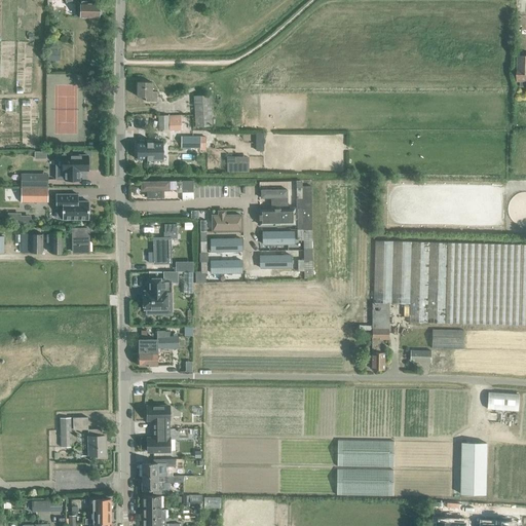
[(101,10),(99,9),(99,3),(86,3),(86,1),(80,1),(80,3),(76,3),(75,16),(99,16),(99,15),(101,14),(101,10)]
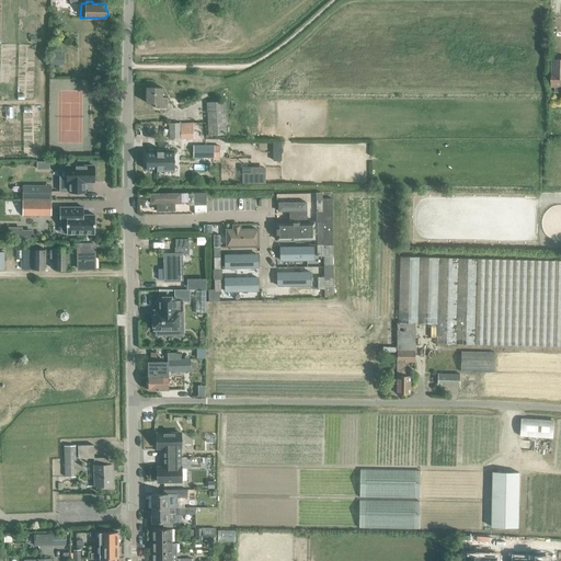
[(560,59),(552,59),(552,73),(551,87),(554,87),(554,92),(560,92),(560,59)]
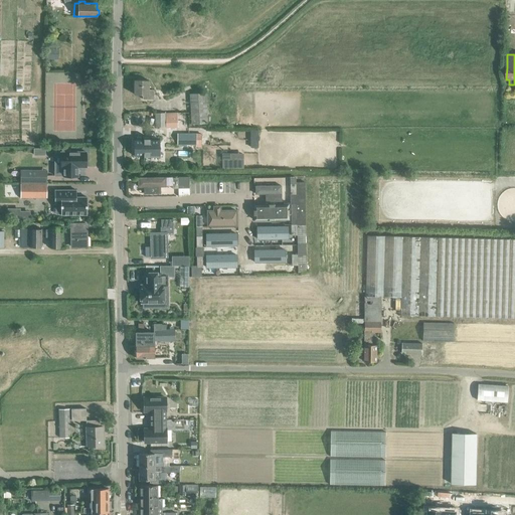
[(135,79),(134,95),(143,95),(142,99),(153,100),(154,90),(148,90),(148,80),(135,79)]
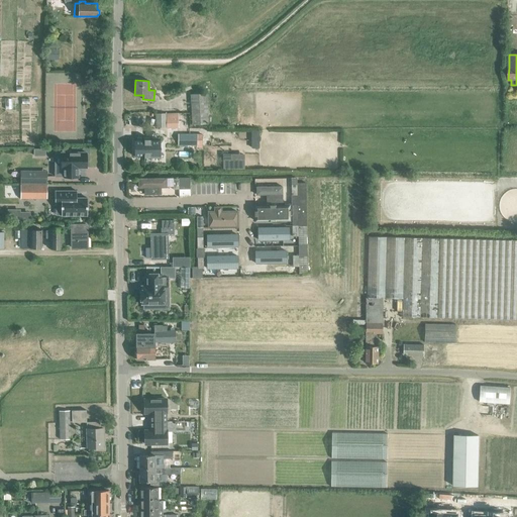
[(88,83),(88,91),(96,92),(96,83),(88,83)]
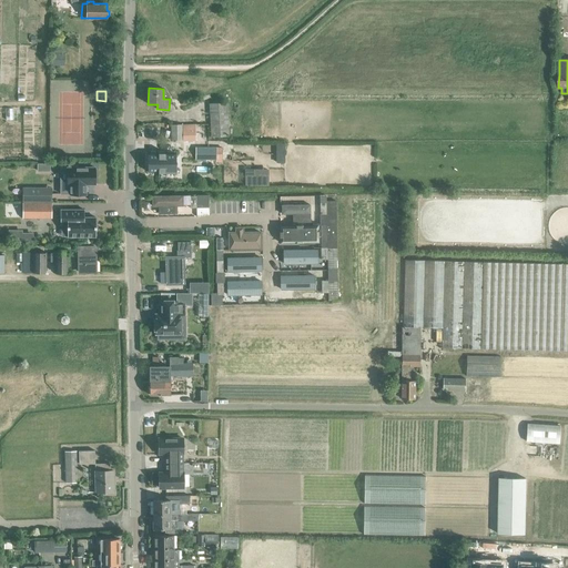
[(209,103),(211,137),(229,137),(226,103),(209,103)]
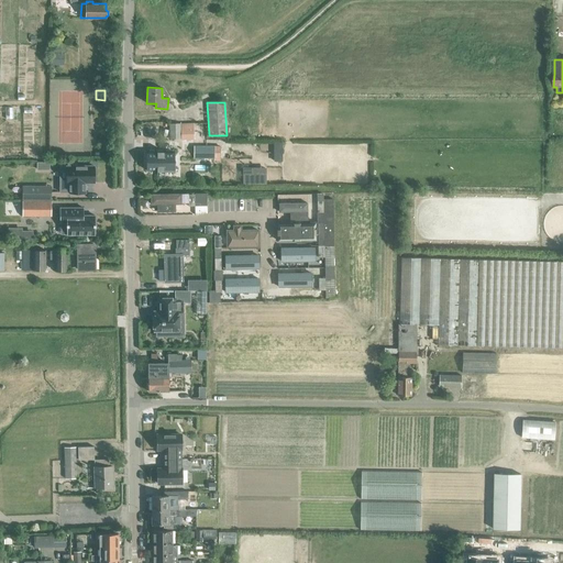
[(180,139),(179,123),(169,123),(169,139),(180,139)]
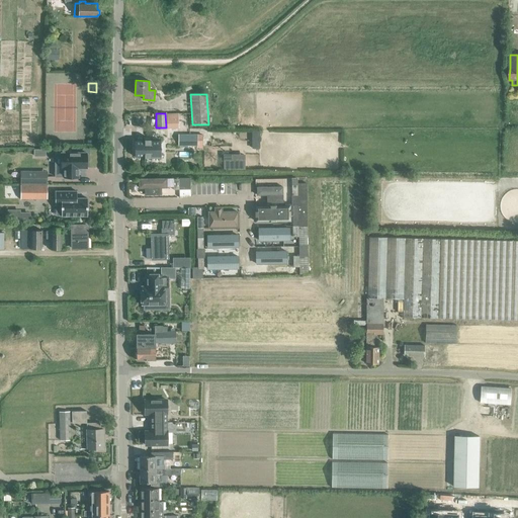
[(176,118),(176,113),(167,113),(167,128),(179,127),(179,118),(176,118)]
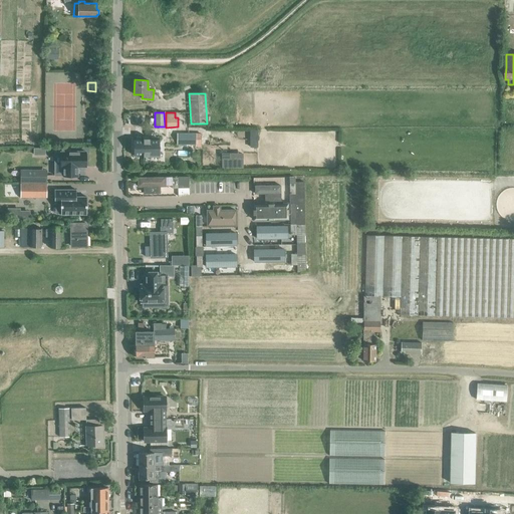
[(196,134),(177,133),(177,144),(195,145),(196,134)]
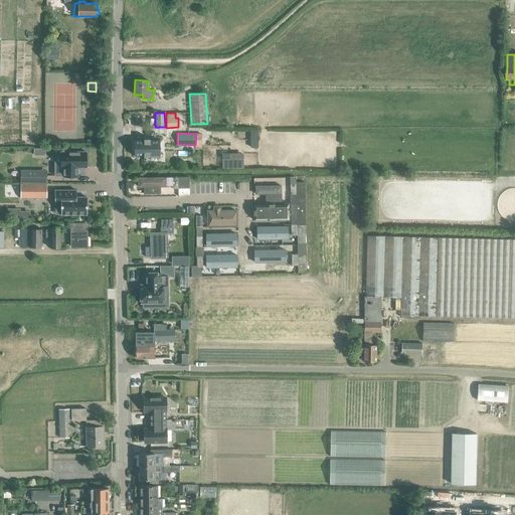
[(134,155),(134,156),(143,156),(143,157),(144,157),(144,156),(148,156),(150,156),(159,156),(159,152),(159,151),(159,141),(160,140),(150,140),(150,138),(149,138),(149,140),(144,140),(144,139),(143,138),(143,140),(134,140),(134,155)]
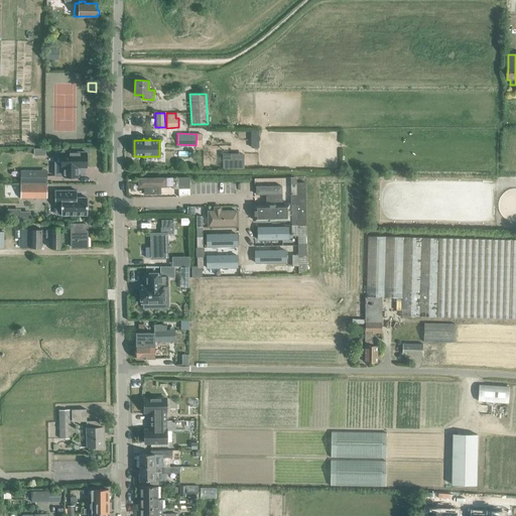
[(86,167),(86,152),(71,152),(71,150),(62,150),(62,152),(60,152),(60,153),(60,166),(54,166),(54,176),(63,176),(78,176),(78,167),(86,167)]
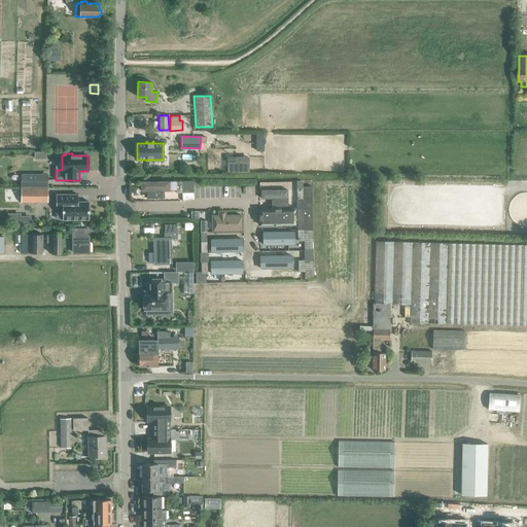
[(249,162),(237,162),(237,156),(229,155),(227,171),(249,172),(249,162)]
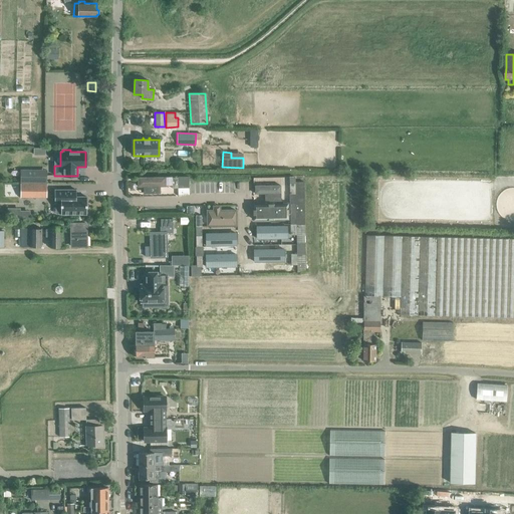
[(46,171),(38,171),(21,170),(21,182),(46,182),(46,175),(46,171)]
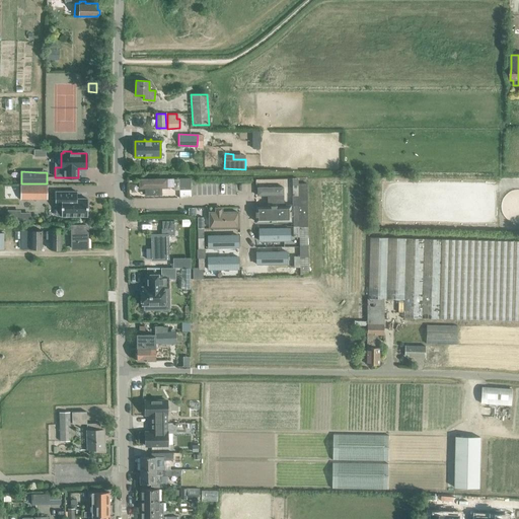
[(166,179),(138,180),(138,191),(166,190),(166,179)]
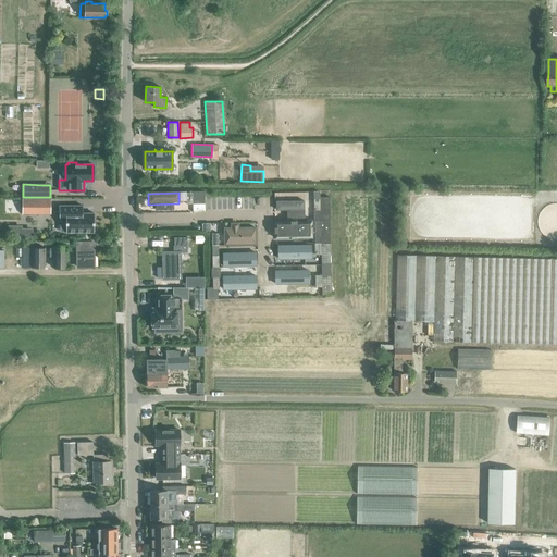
[(320,197),(320,198),(320,210),(321,220),(321,232),(321,243),(321,255),(321,275),(322,287),(322,295),(331,295),(330,264),(330,243),(329,220),(329,197),(320,197)]
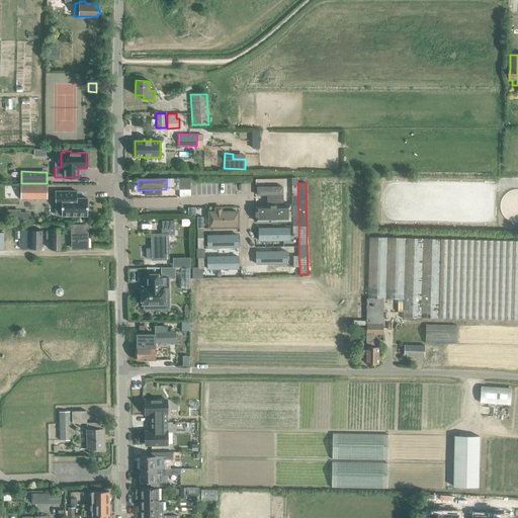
[(21,185),(21,198),(33,198),(33,195),(47,195),(47,185),(21,185)]
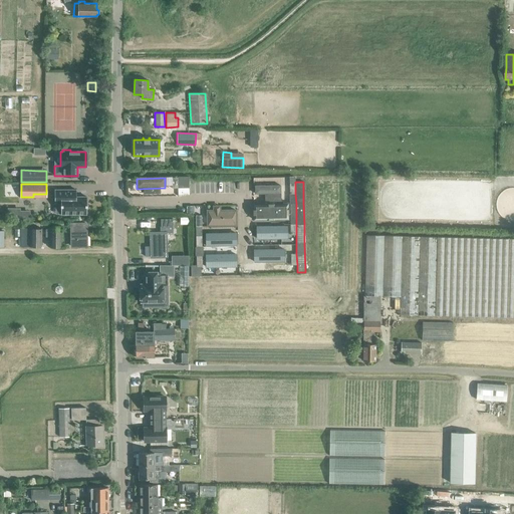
[(280,186),(253,187),(253,195),(264,195),(264,202),(281,202),(280,186)]
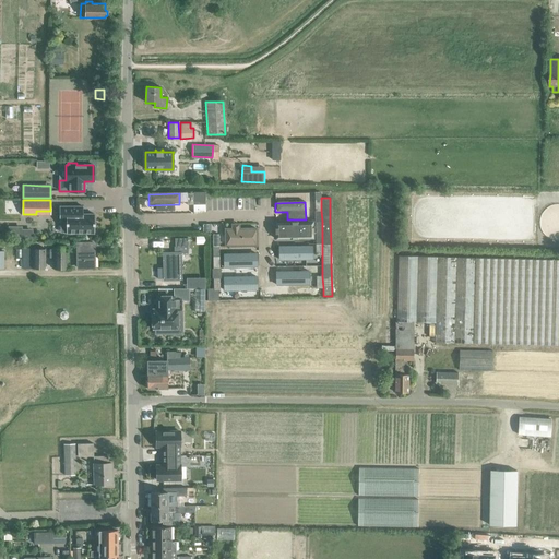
[(205,212),(205,204),(193,204),(193,213),(205,212)]
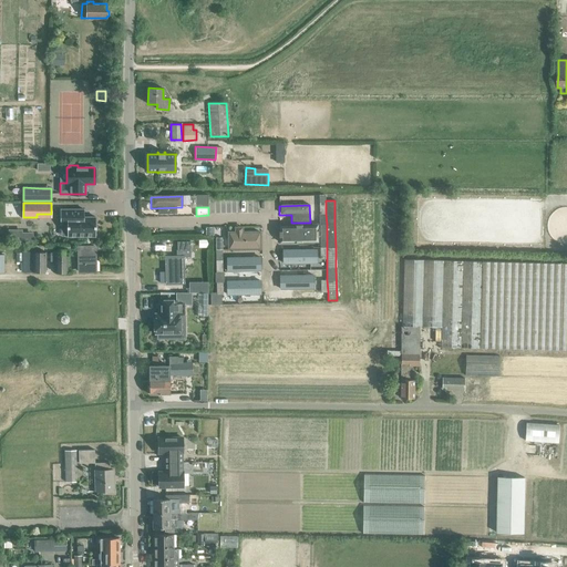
[(84,209),(60,209),(60,225),(66,225),(66,236),(95,236),(95,217),(84,217),(84,209)]
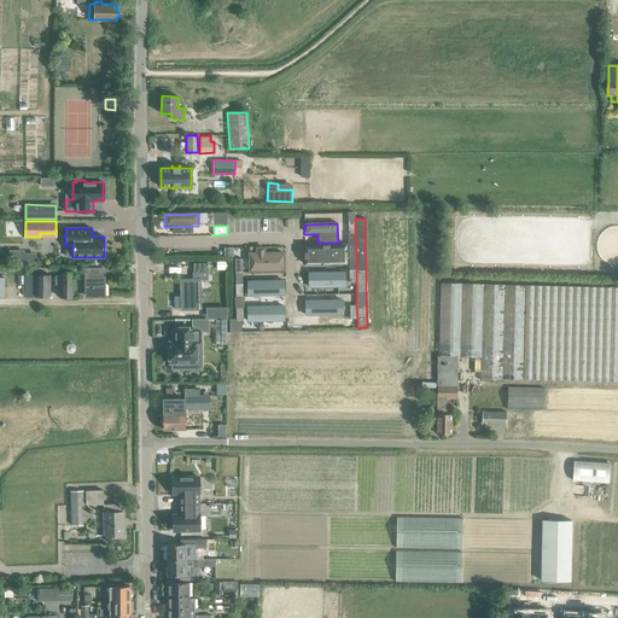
[(16,264),(36,264),(36,252),(25,252),(25,248),(9,249),(10,260),(16,260),(16,264)]
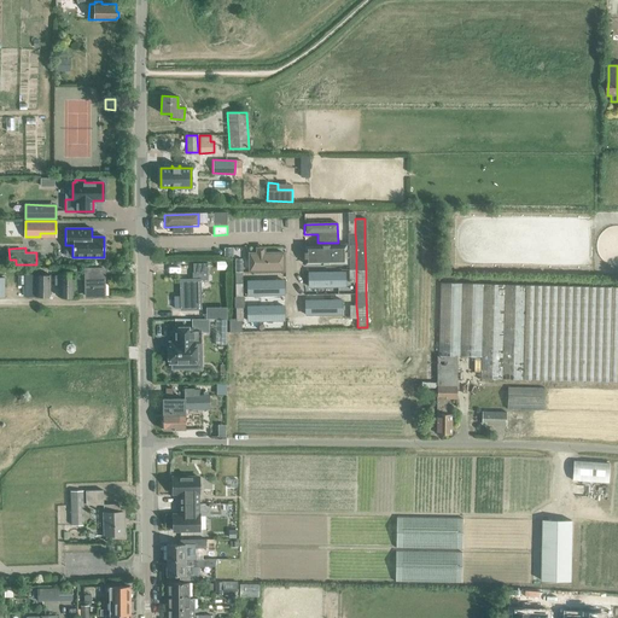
[(343,249),(305,249),(305,262),(343,262),(343,249)]
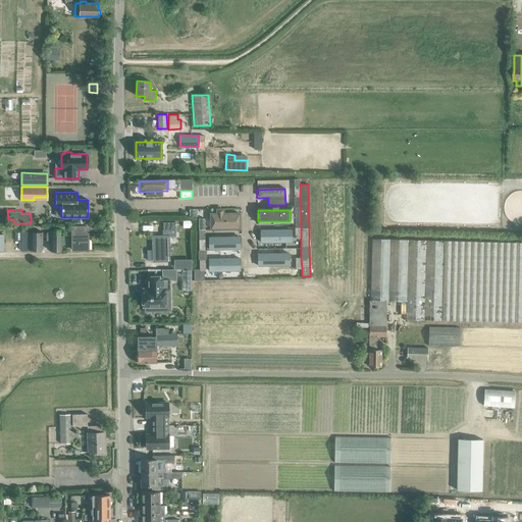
[(210,230),(239,230),(239,214),(224,214),(224,211),(216,211),(216,214),(210,214),(210,230)]
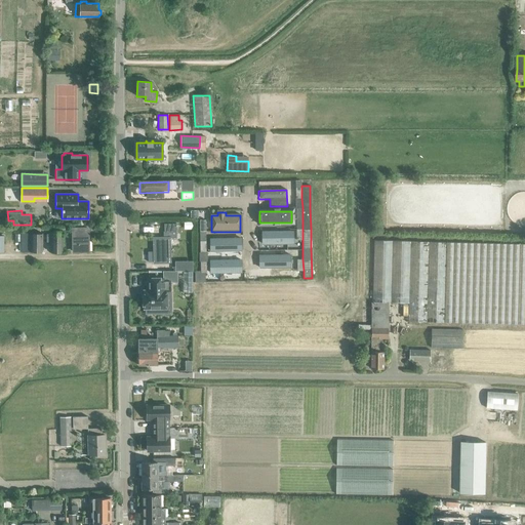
[(176,232),(176,224),(163,224),(164,232),(176,232)]
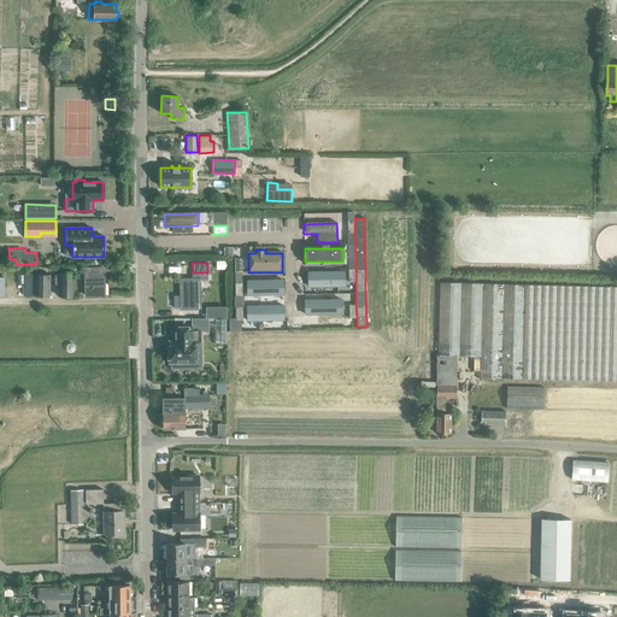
[(97,269),(84,269),(86,295),(104,295),(104,274),(97,274),(97,269)]
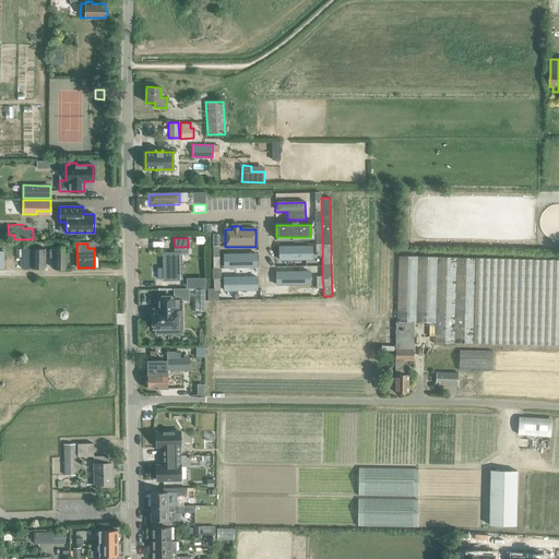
[(310,246),(277,247),(277,256),(285,254),(285,264),(310,264),(310,246)]
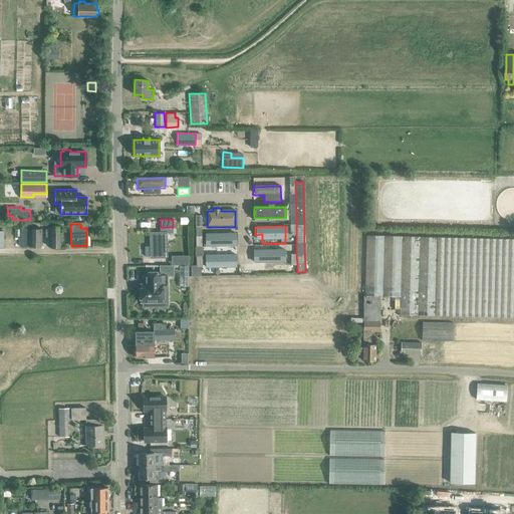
[(47,227),(47,228),(45,228),(45,236),(50,237),(49,247),(60,247),(60,227),(47,227)]
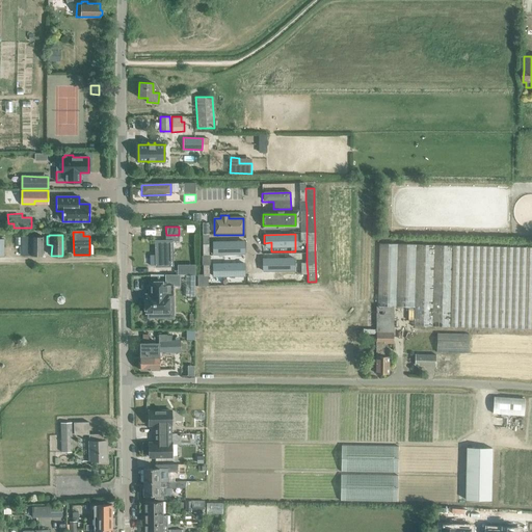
[(156,241),(156,255),(150,255),(150,265),(156,265),(156,266),(173,265),(171,241),(179,241),(179,235),(166,235),(165,235),(165,241),(156,241)]
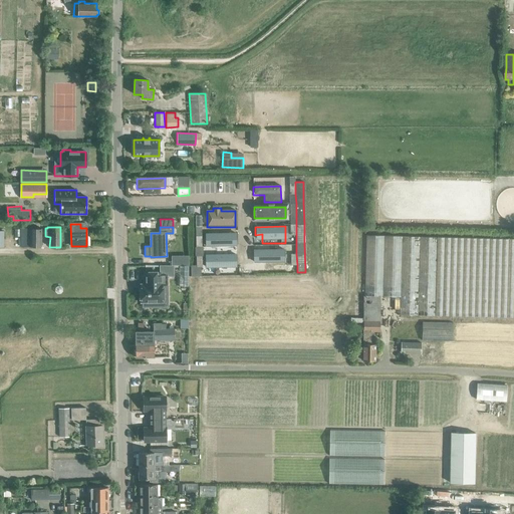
[(29,228),(20,228),(20,247),(40,247),(41,228),(29,228)]
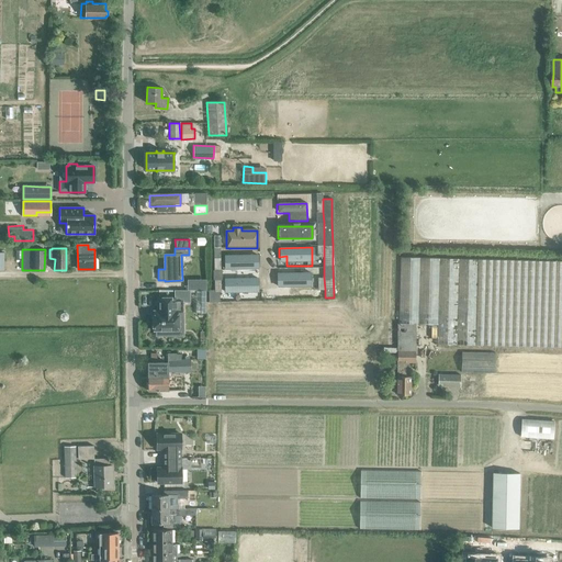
[(228,260),(228,267),(257,267),(257,259),(240,259),(240,255),(235,255),(235,260),(228,260)]
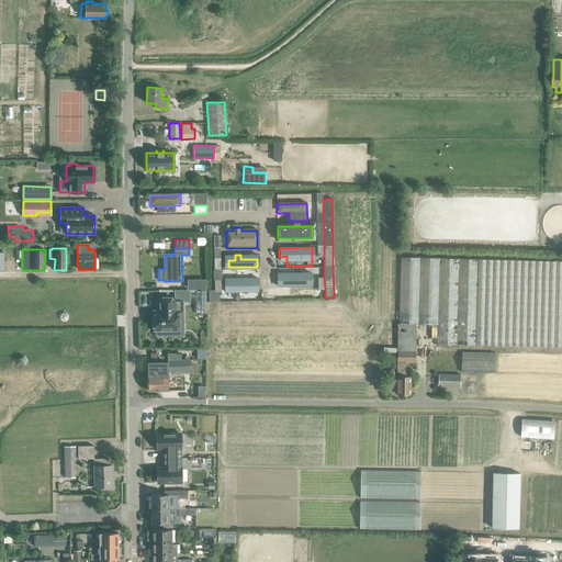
[(561,347),(561,289),(561,260),(398,257),(397,324),(416,324),(438,324),(437,344),(475,345),(561,347)]
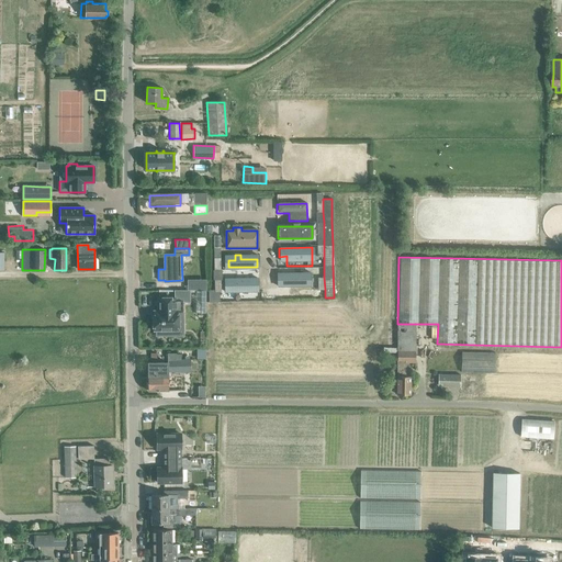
[(279,282),(279,292),(313,291),(312,272),(288,273),(288,281),(279,282)]
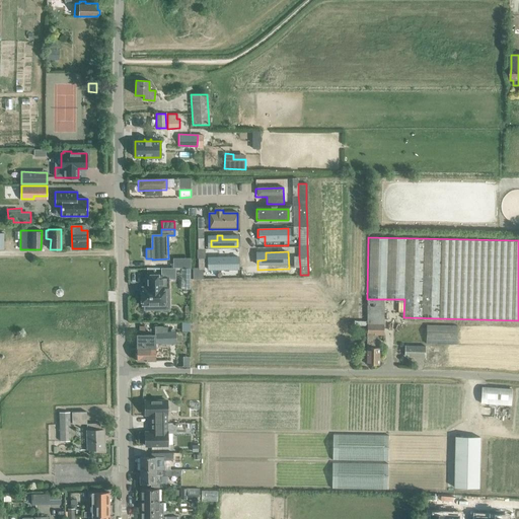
[(208,271),(238,270),(238,262),(229,262),(229,254),(216,254),(216,263),(208,263),(208,271)]
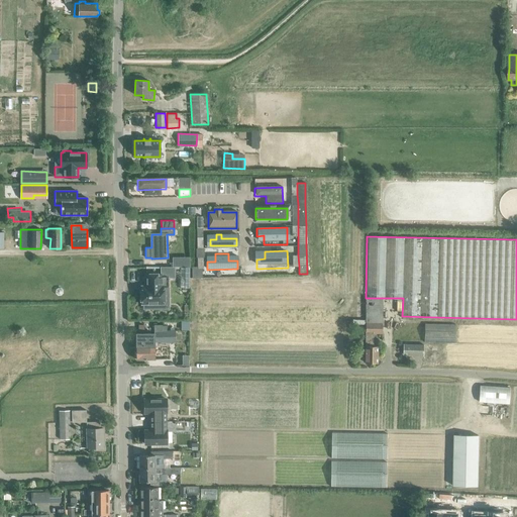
[(189,288),(189,268),(180,267),(180,288),(189,288)]
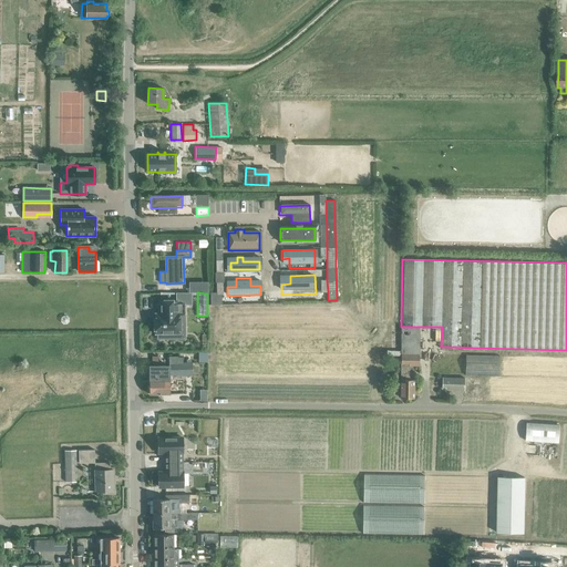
[(177,302),(177,300),(161,300),(161,315),(157,315),(157,320),(155,320),(155,332),(157,332),(157,338),(169,338),(169,332),(179,332),(179,315),(185,315),(185,302),(177,302)]
